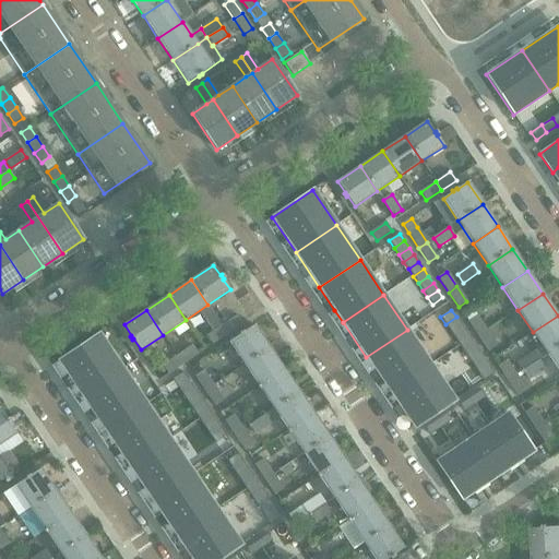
[(237,316),(222,325),(227,334),(242,324),(237,316)]
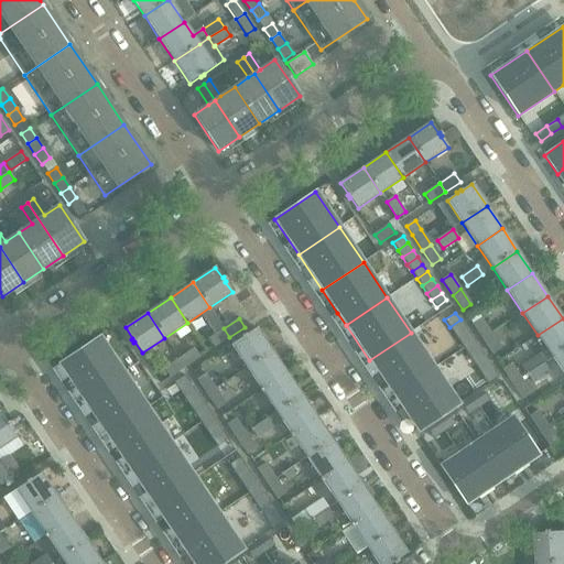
[(480,318),(473,324),(483,339),(490,334),(480,318)]
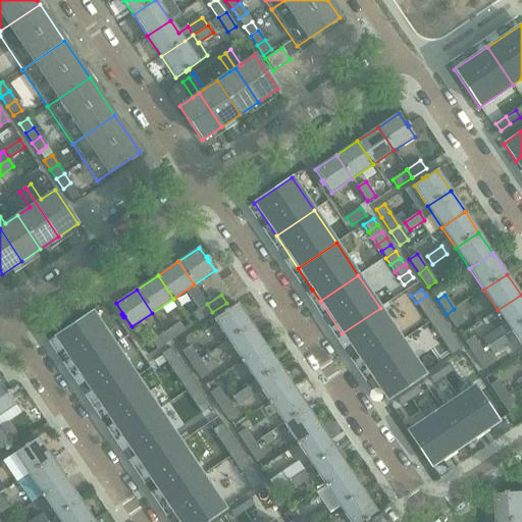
[(521,297),(521,295),(498,310),(511,331),(521,323),(521,297)]
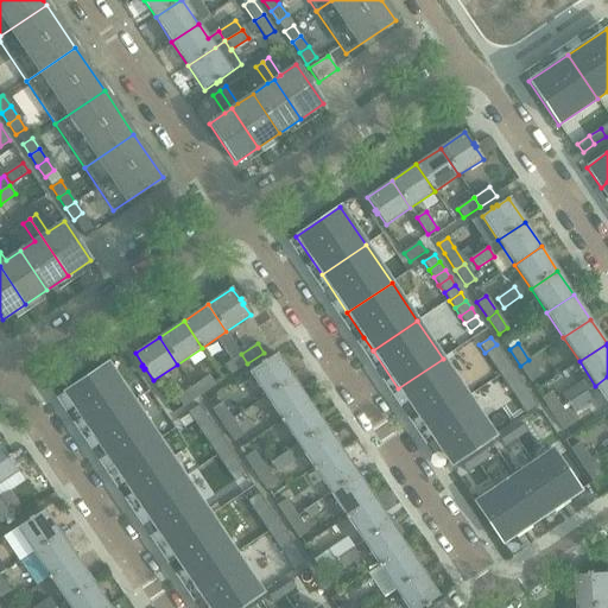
[(496,344),(485,353),(489,360),(501,353),(496,344)]
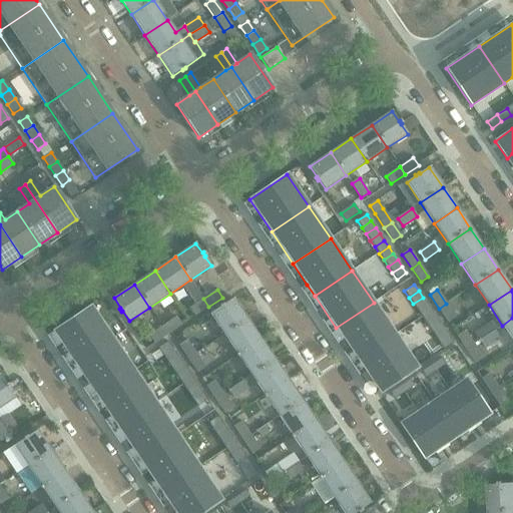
[(423,298),(413,304),(417,311),(427,304),(423,298)]
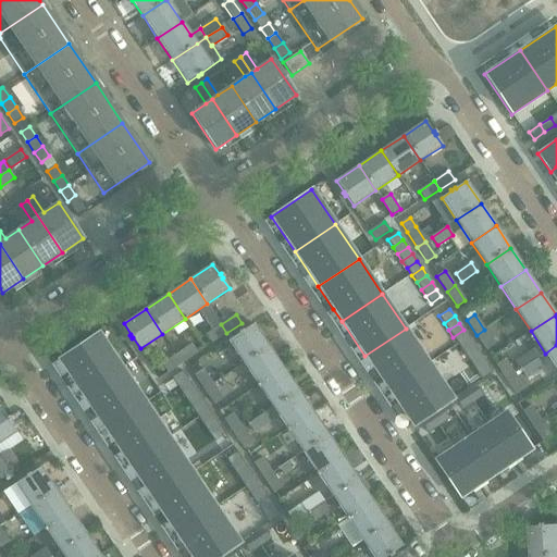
[(221,324),(206,335),(211,343),(226,333),(221,324)]
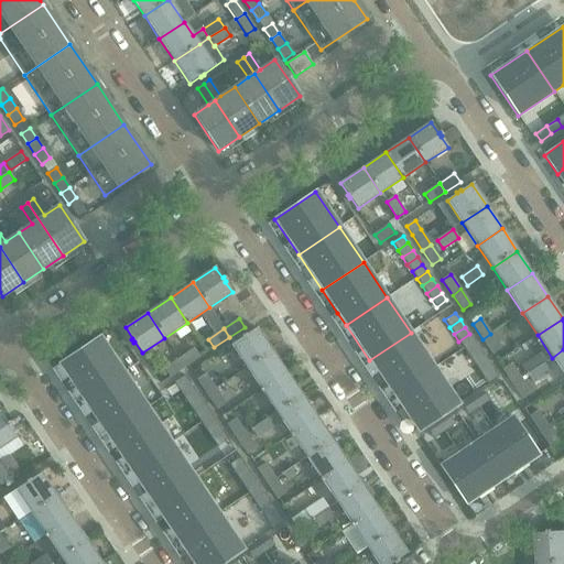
[(242,338),(231,345),(247,368),(271,351),(257,328),(246,336),(245,334),(241,337),(242,338)]
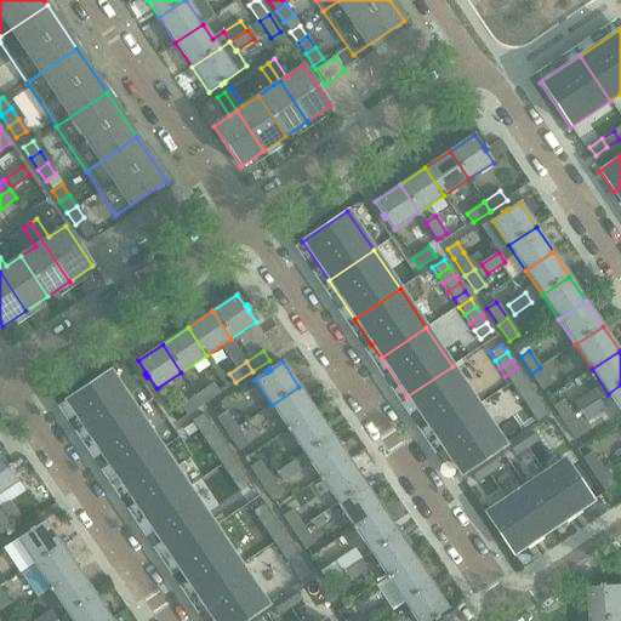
[(453,366),(406,397),(433,436),(478,405),(453,366)]
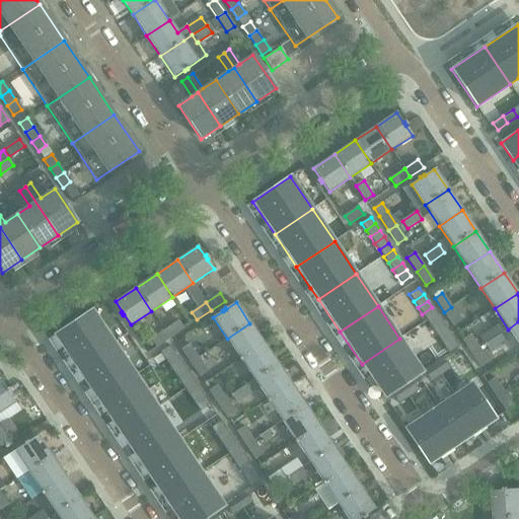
[(432,307),(422,314),(427,320),(437,314),(432,307)]
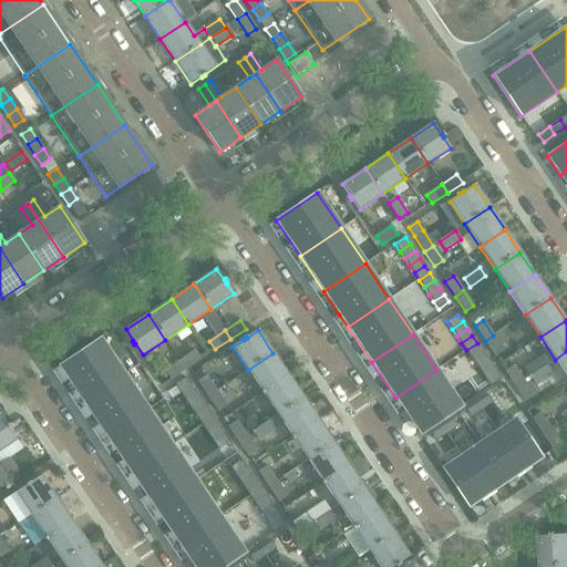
[(504,351),(493,336),(485,341),(495,357),(504,351)]
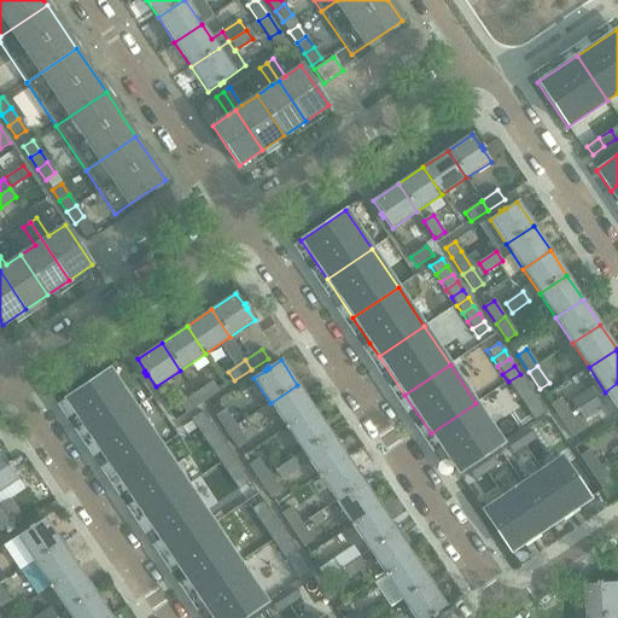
[(109,368),(64,400),(66,402),(86,431),(91,438),(136,408),(109,368)]
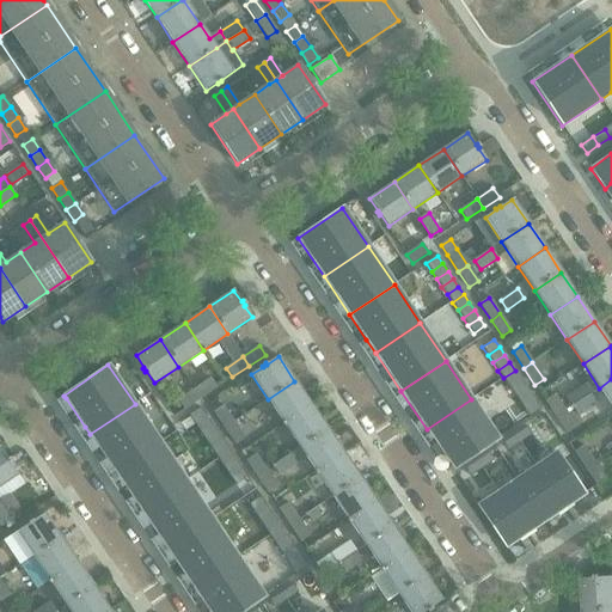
[(515,371),(503,378),(508,386),(520,378),(515,371)]
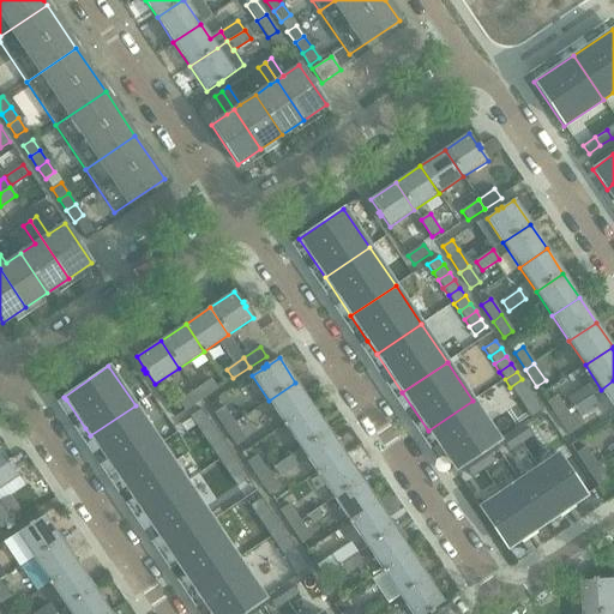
[(522,379),(510,387),(516,395),(528,387),(522,379)]
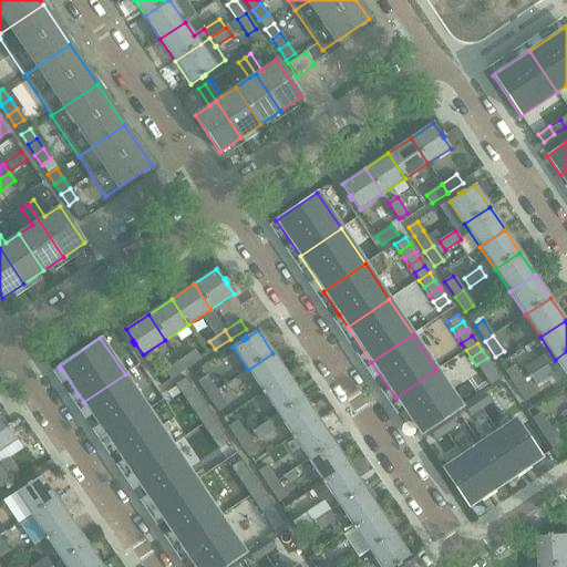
[(195,351),(179,361),(185,369),(200,359),(195,351)]
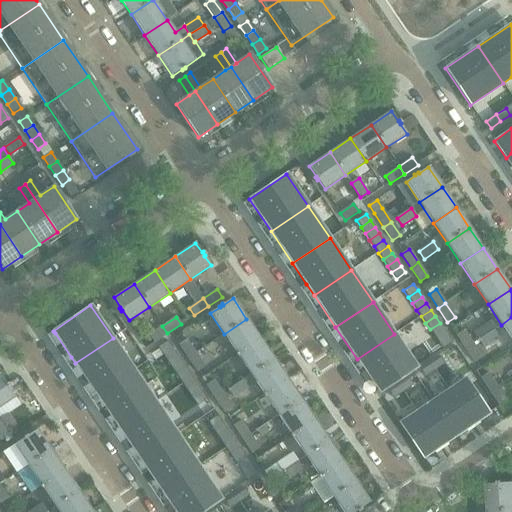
[(511,317),(501,325),(511,340),(511,317)]
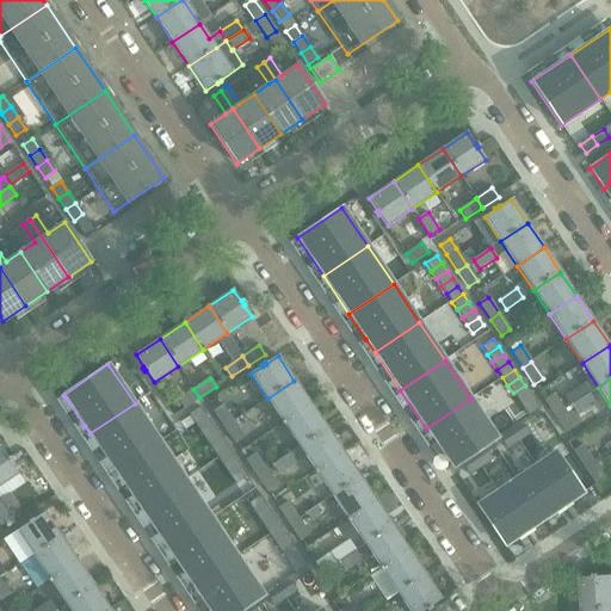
[(294,381),(267,399),(283,423),(310,405),(294,381)]
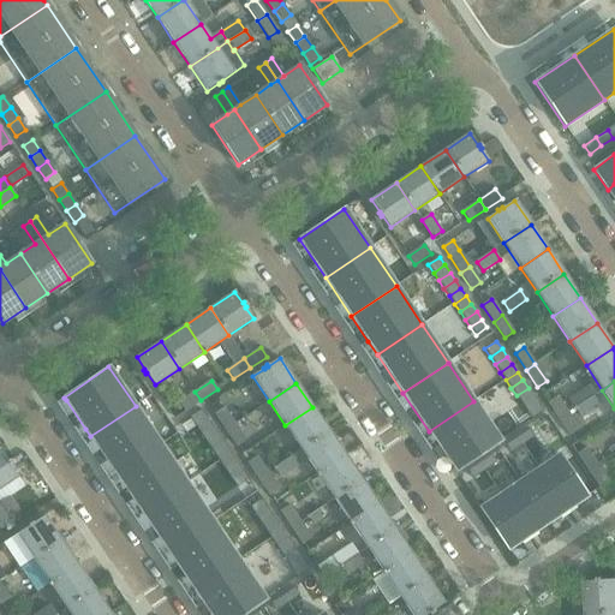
[(529,388),(517,395),(521,404),(533,395),(529,388)]
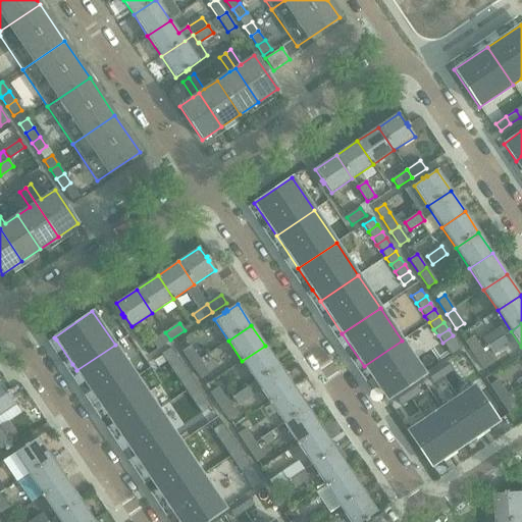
[(498,329),(483,338),(488,347),(503,336),(498,329)]
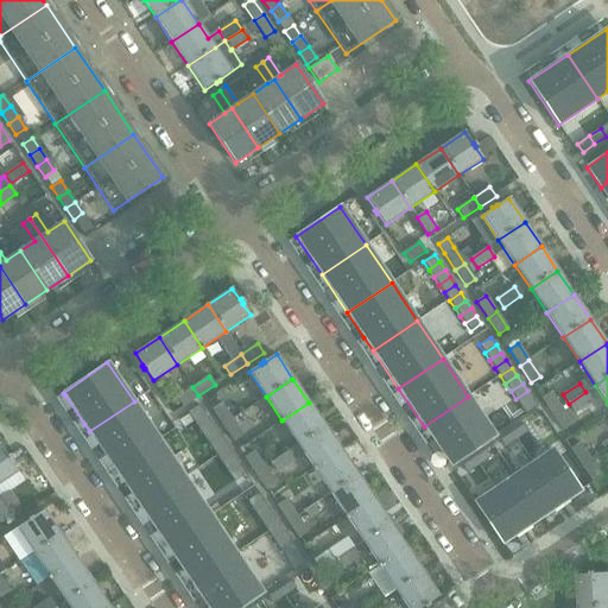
[(192,387),(177,398),(183,407),(198,396),(192,387)]
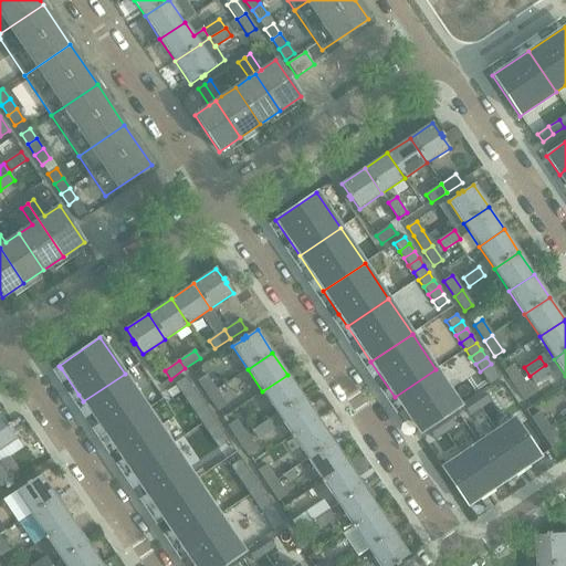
[(491,364),(480,371),(485,378),(495,371),(491,364)]
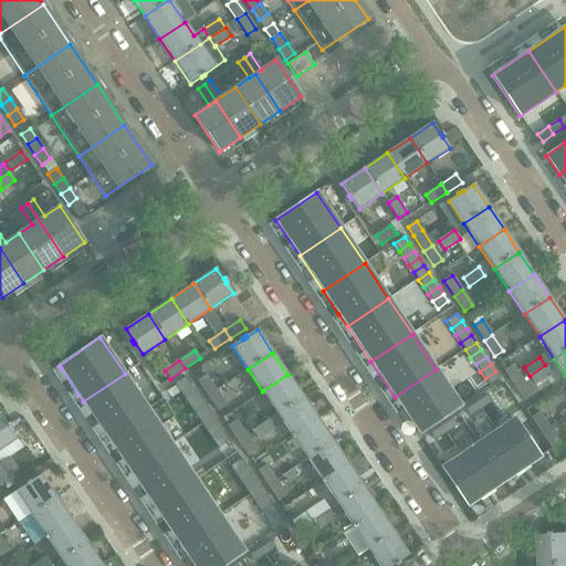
[(504,370),(514,386),(523,380),(513,365),(504,370)]
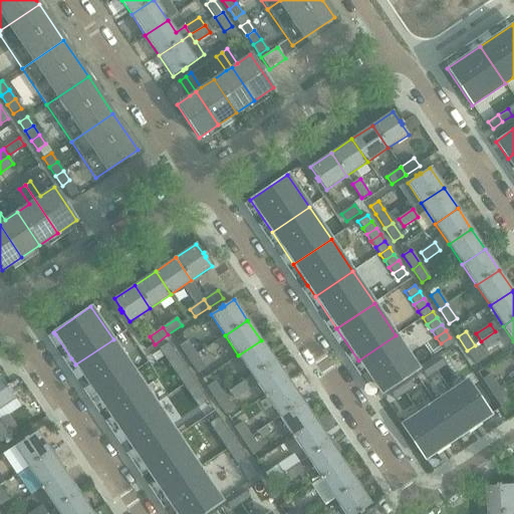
[(495,331),(481,341),(486,349),(500,339),(495,331)]
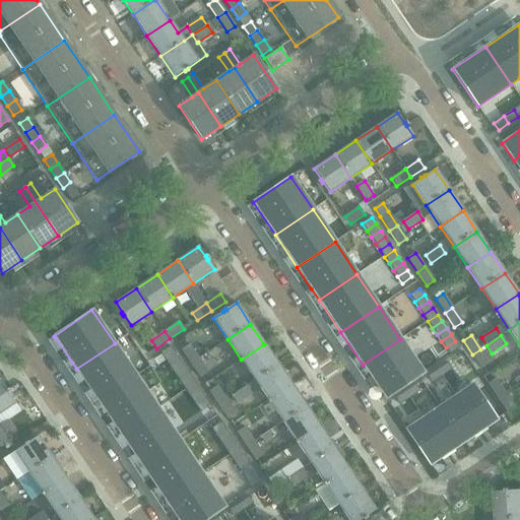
[(400,339),(363,365),(385,398),(423,373),(400,339)]
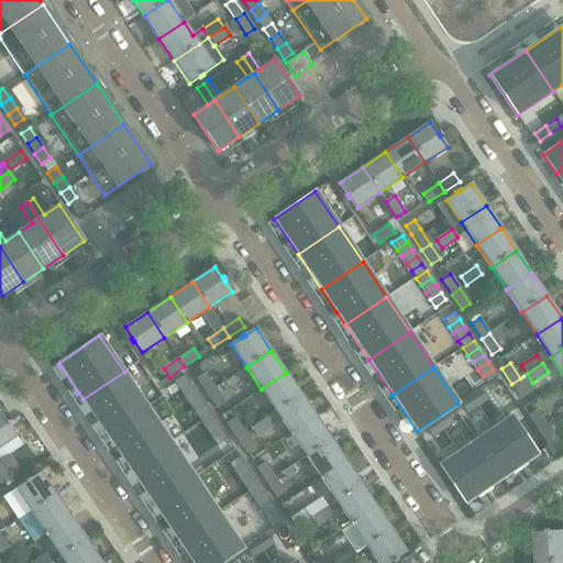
[(493,370),(483,376),(487,384),(498,376),(493,370)]
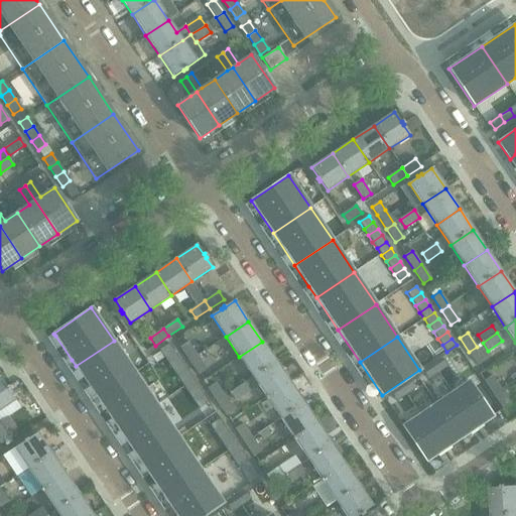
[(114,341),(76,366),(98,398),(135,373),(114,341)]
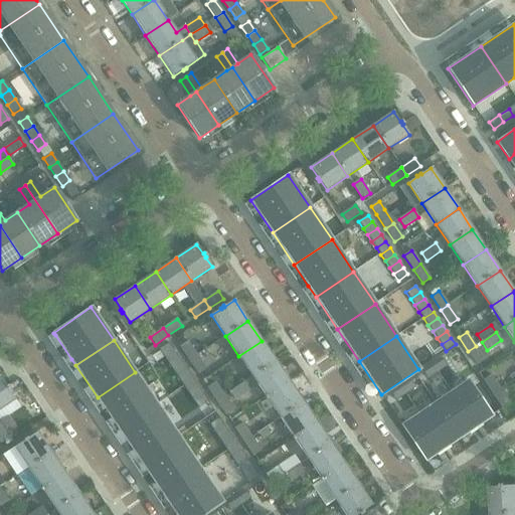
[(187,341),(180,346),(189,360),(197,355),(187,341)]
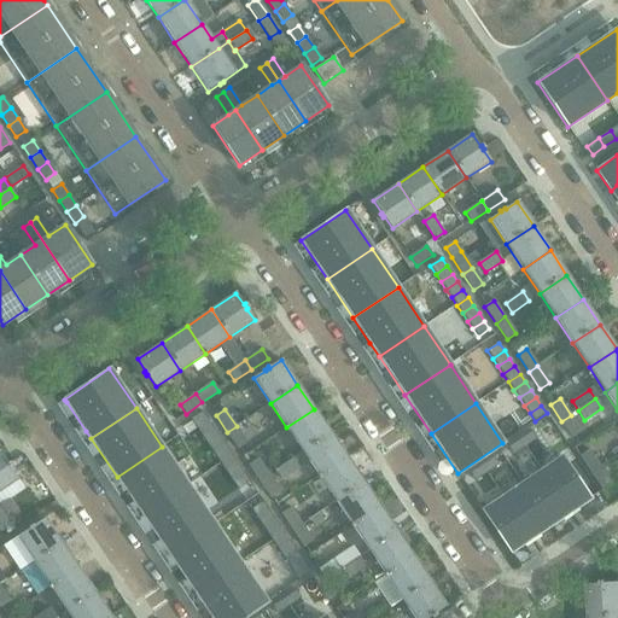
[(314,409),(286,427),(303,453),(331,433),(314,409)]
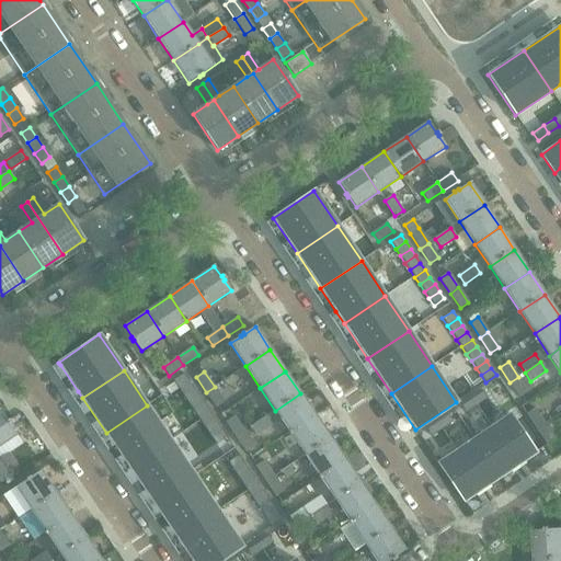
[(184,374),(173,380),(178,388),(189,380),(184,374)]
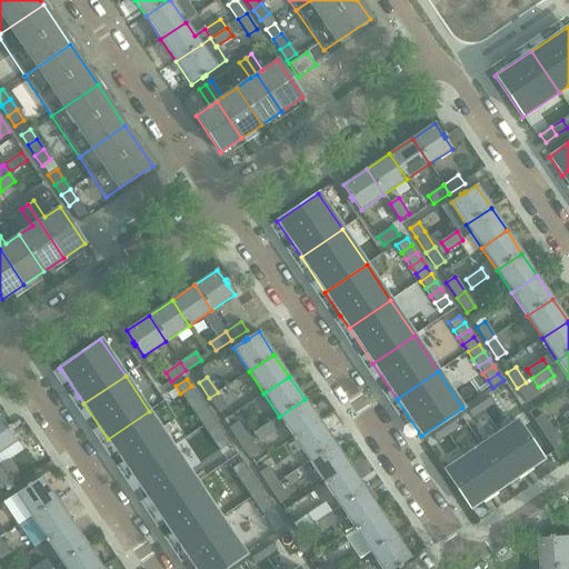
[(526,382),(517,388),(527,403),(536,397),(526,382)]
